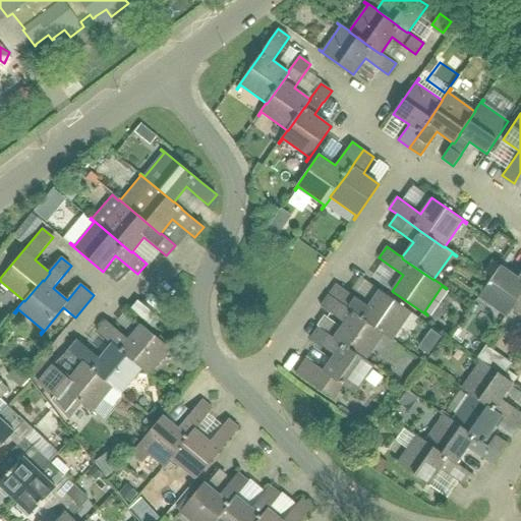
[(503,321),(512,307),(511,307),(520,293),(520,271),(517,277),(501,265),(475,300),(476,301),(479,297),(505,314),(502,320),(503,321)]
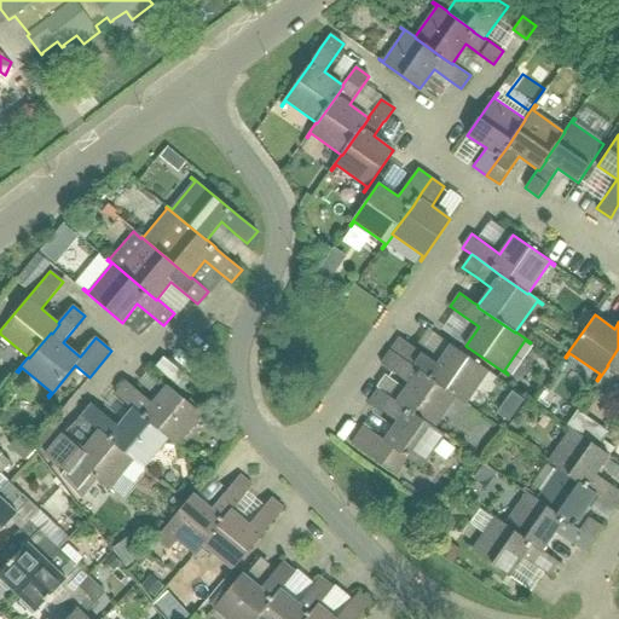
[(456,395),(455,397),(470,406),(472,405),(467,401),(487,371),(492,375),(493,374),(451,343),(438,363),(422,353),(410,343),(400,357),(404,359),(428,376),(456,395)]
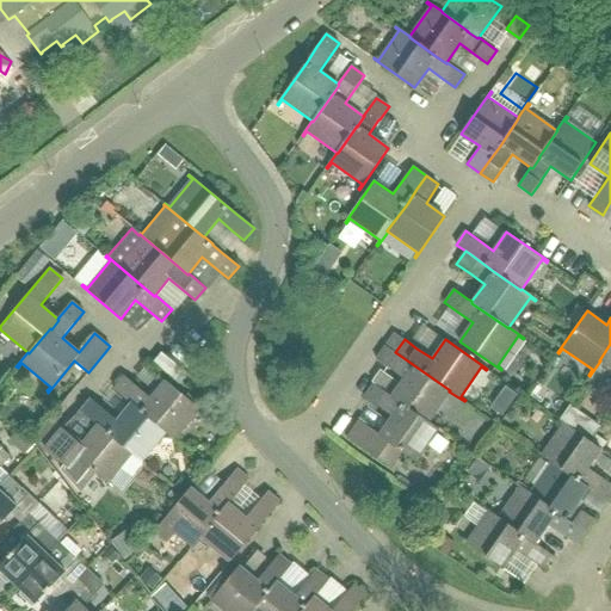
[(610,344),(599,360),(600,360),(610,368),(610,344)]
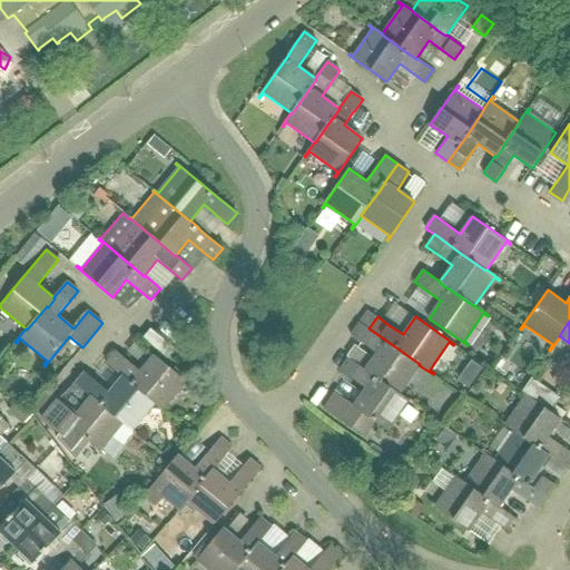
[(400,393),(419,365),(420,364),(394,346),(372,331),(369,328),(360,322),(350,335),(362,343),(376,353),(364,369),(364,371),(373,377),(374,376),(399,393),(400,393)]
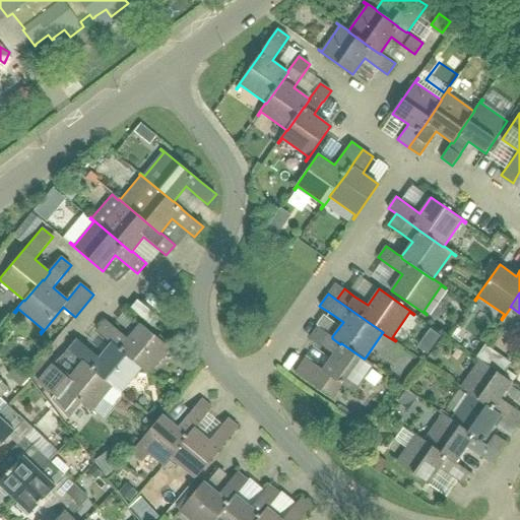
[(128,338),(106,320),(98,330),(112,342),(113,341),(120,347),(120,348),(141,367),(152,377),(154,376),(150,373),(171,348),(174,351),(175,350),(141,322),(128,338)]
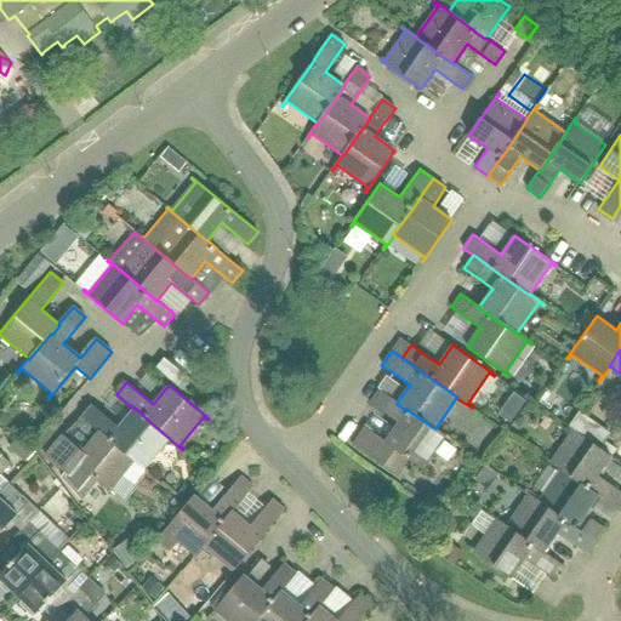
[(397,477),(408,459),(427,472),(428,471),(423,467),(444,437),(449,440),(450,439),(436,428),(434,428),(408,410),(406,411),(397,404),(397,402),(380,389),(370,403),(398,422),(385,442),(364,428),(351,446),(397,477)]
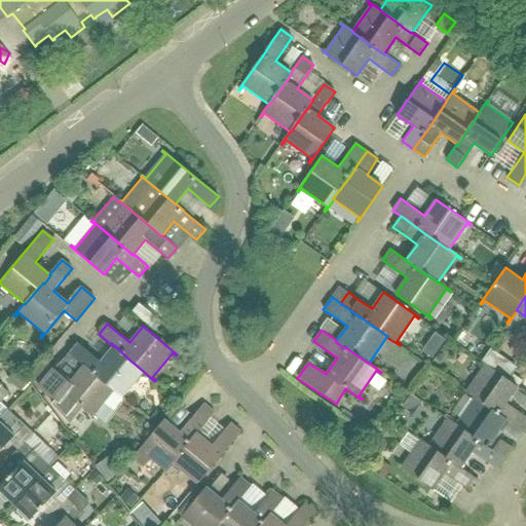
[(466,333),(460,342),(468,348),(476,339),(466,333)]
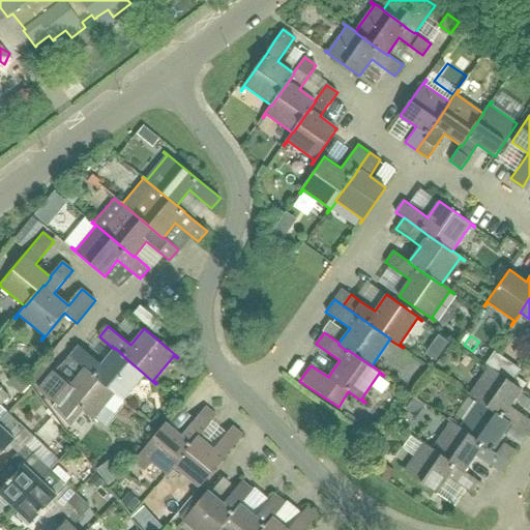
[(70,356),(85,369),(85,367),(115,392),(114,393),(126,404),(127,403),(123,399),(144,374),(122,355),(122,354),(115,348),(114,349),(101,364),(80,346),(70,356)]
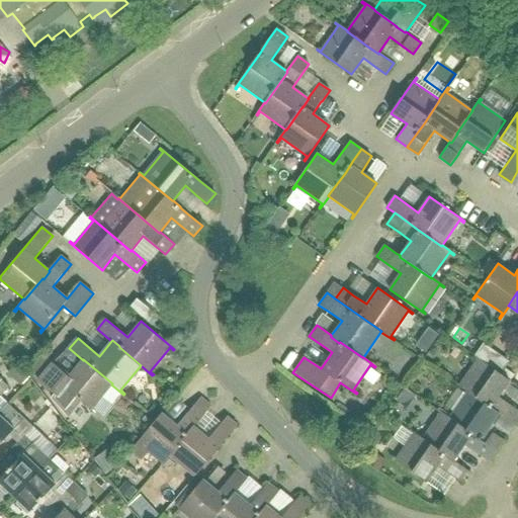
[(517,410),(510,405),(498,397),(510,380),(473,355),(472,356),(477,359),(459,384),(455,381),(454,382),(466,392),(466,391),(491,408),(491,407),(499,413),(503,416),(514,424),(517,417),(517,410)]
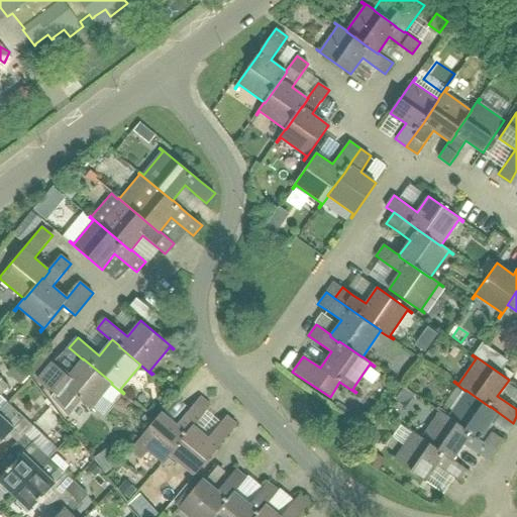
[(92,408),(111,384),(112,383),(83,358),(83,359),(71,374),(48,355),(31,376),(54,395),(52,397),(68,417),(81,401),(95,413),(96,412),(92,408)]
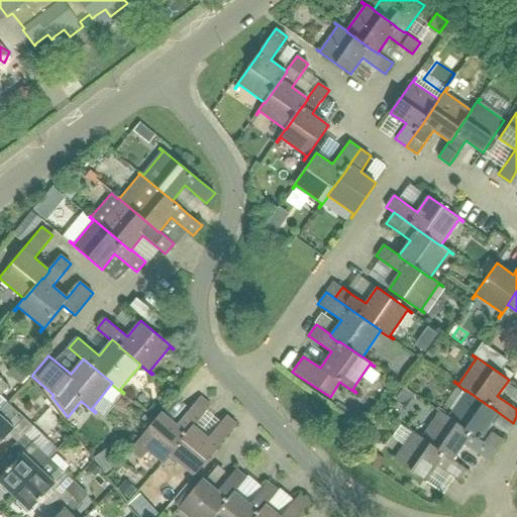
[(0,396),(10,387),(0,377),(0,396)]
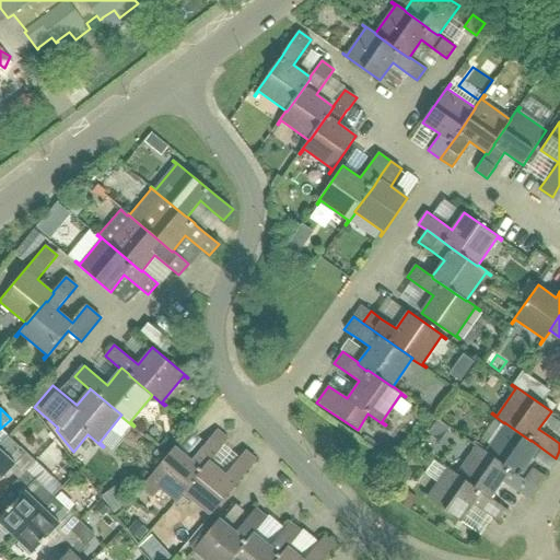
[(527,464),(539,446),(531,440),(531,441),(504,422),(504,423),(486,451),(485,452),(510,469),(510,470),(518,477),(520,476),(523,479),(535,487),(544,475),(532,466),(527,464)]
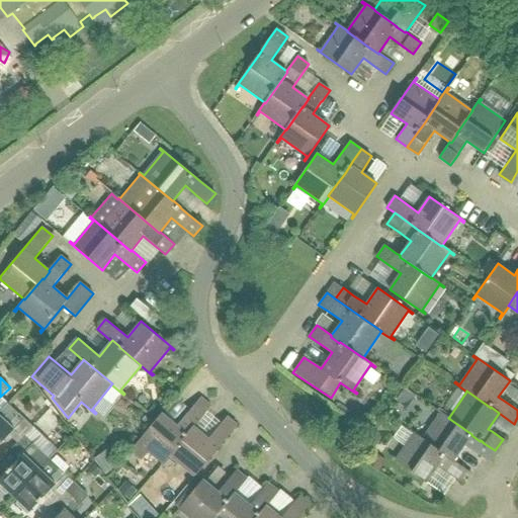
[(160,468),(169,457),(169,456),(187,434),(193,426),(193,427),(210,406),(200,397),(177,426),(162,413),(131,451),(142,460),(149,452),(162,463),(159,466),(160,468)]
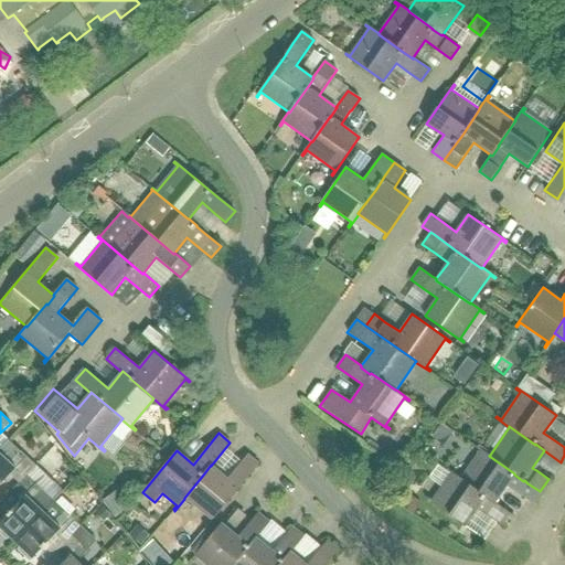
[(0,486),(11,475),(19,482),(20,483),(28,475),(29,476),(38,466),(10,440),(0,449),(0,486)]
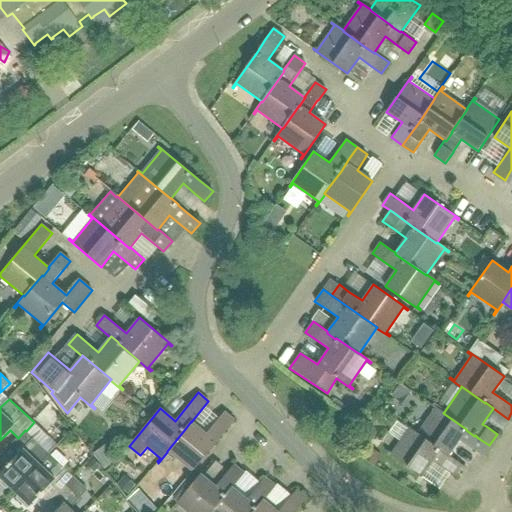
[(448,456),(466,430),(466,429),(443,413),(444,412),(432,404),(431,405),(435,408),(417,433),(417,434),(439,450),(447,456),(448,456)]
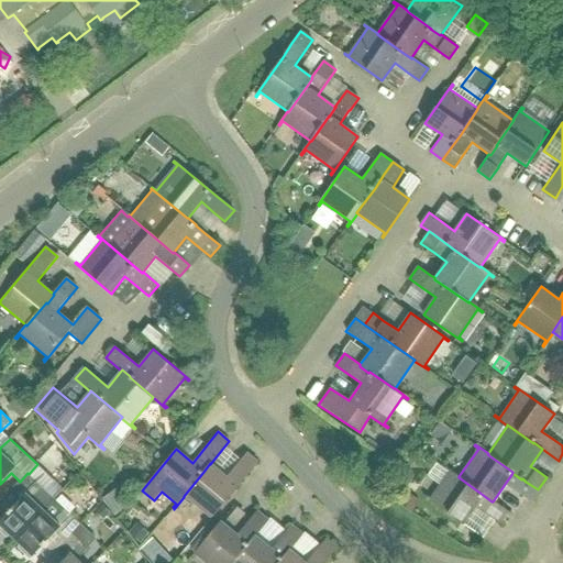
[(227,477),(210,464),(210,463),(203,472),(184,496),(184,497),(210,518),(207,522),(208,523),(239,486),(258,462),(246,452),(227,477)]
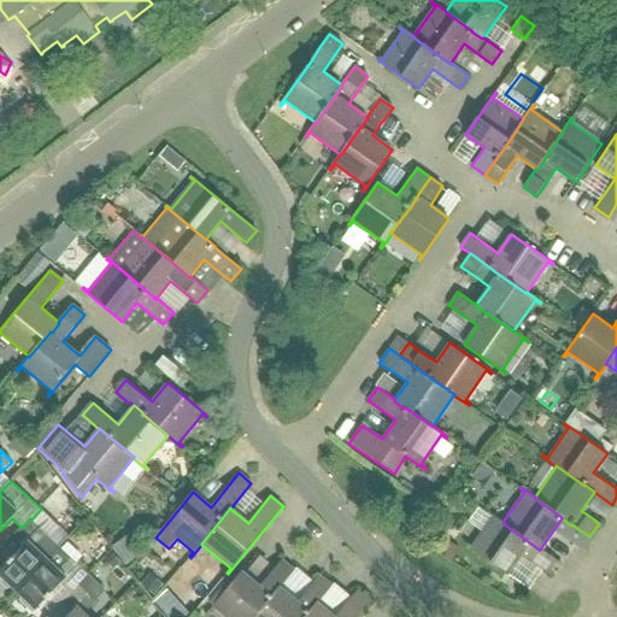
[(558,562),(540,550),(539,550),(529,542),(503,523),(503,522),(488,511),(487,512),(492,516),(471,546),(466,542),(465,544),(507,574),(522,554),(536,564),(536,565),(550,574),(558,562)]
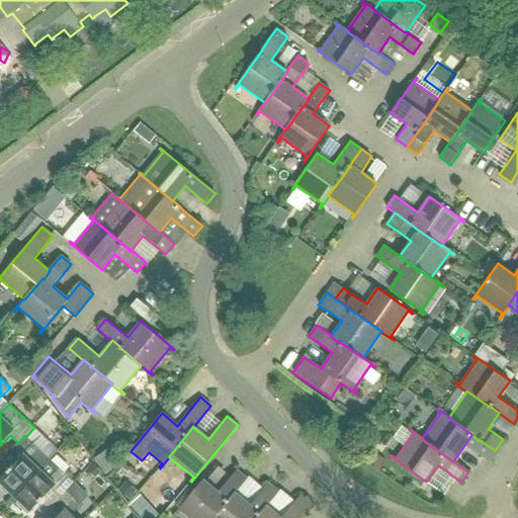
[(10,491),(14,496),(50,458),(40,449),(26,436),(25,435),(18,443),(17,442),(0,460),(0,462),(11,451),(18,458),(0,478),(0,488),(7,494),(10,491)]
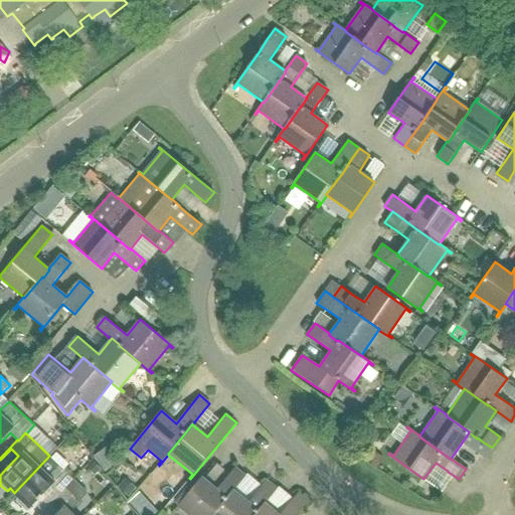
[(485,459),(492,448),(481,441),(474,451),(485,459)]
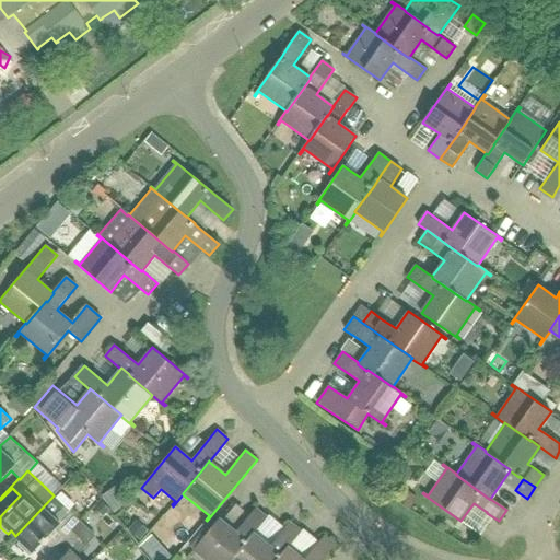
[(119,486),(102,498),(114,514),(130,502),(119,486)]
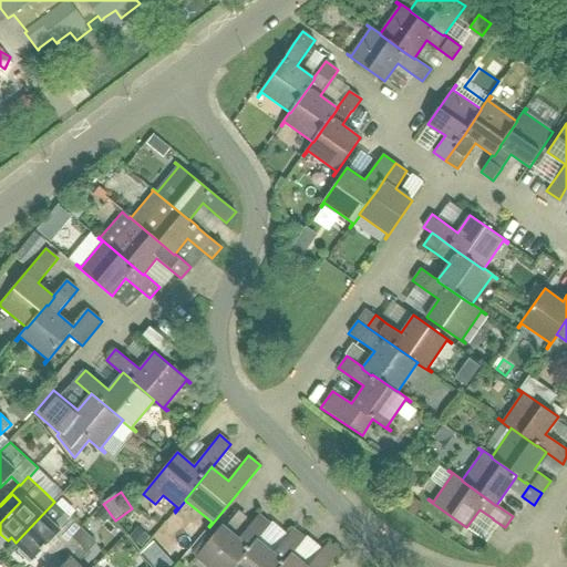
[(66,513),(54,502),(16,543),(21,547),(18,550),(31,563),(55,536),(64,545),(65,545),(73,536),(74,537),(82,528),(66,513)]
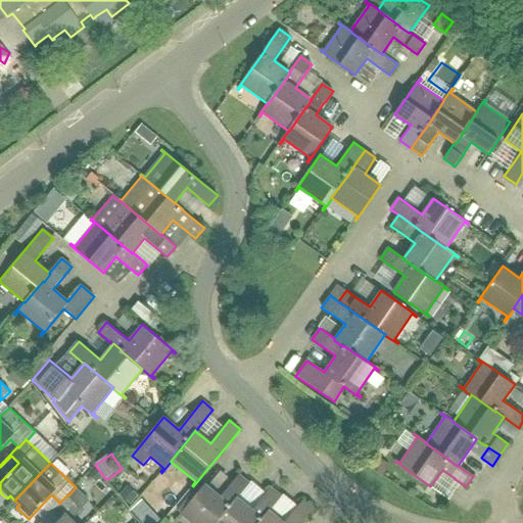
[(216,522),(231,506),(230,505),(236,497),(237,497),(249,483),(239,474),(221,496),(205,485),(208,481),(207,480),(178,517),(179,518),(181,515),(191,522),(216,522)]
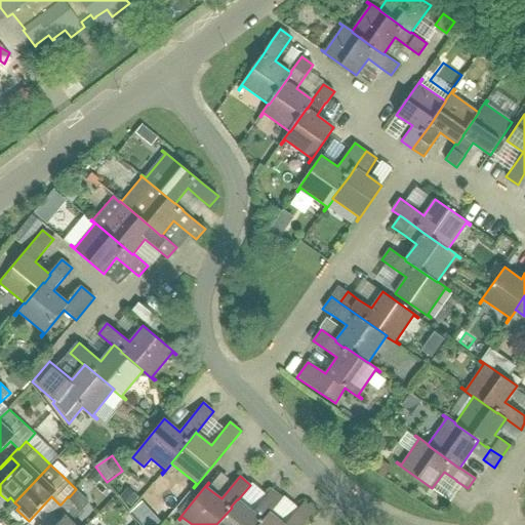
[(252,512),(238,499),(237,499),(231,507),(232,508),(216,524),(258,524),(263,521),(261,520),(269,512),(270,512),(281,498),(272,489),(252,512)]
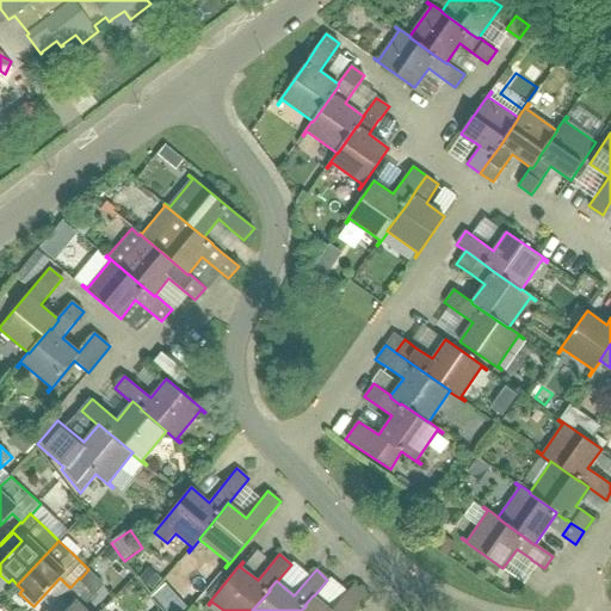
[(90,610),(85,606),(96,594),(80,579),(79,578),(71,587),(69,587),(47,610),(49,610),(61,598),(71,606),(66,610),(90,610)]
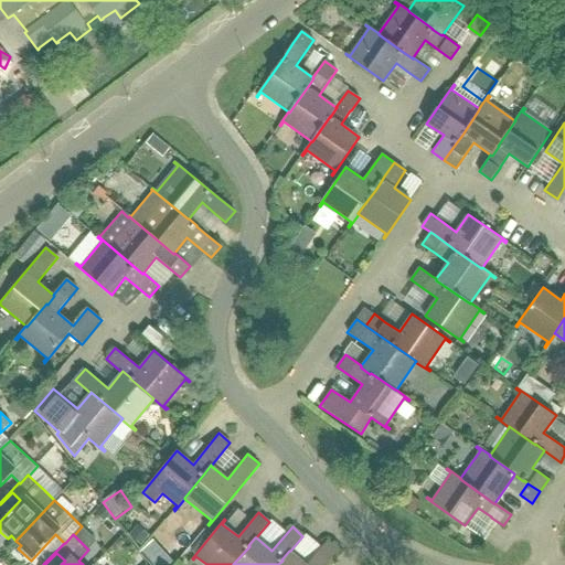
[(307,564),(290,551),(289,551),(281,560),(283,561),(278,564),(326,564),(339,551),(326,541),(307,564)]
